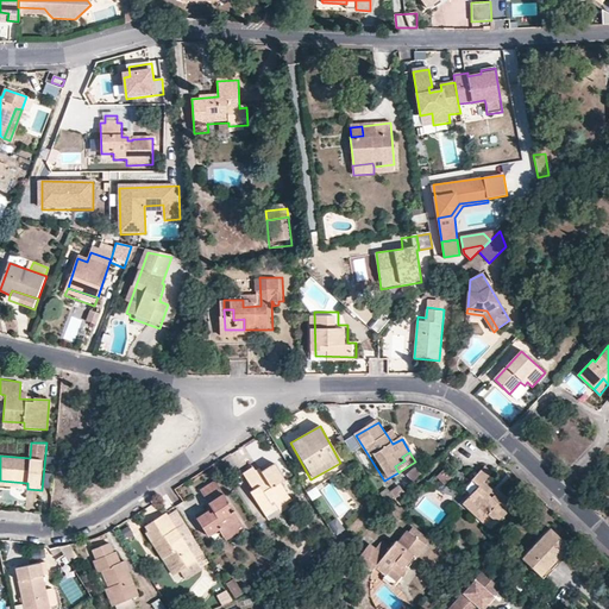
[(253,466),(244,472),(253,490),(251,493),(262,510),(275,501),(278,506),(286,501),(289,498),(280,482),(284,479),(275,465),(264,471),(258,475),(255,470),(253,466)]
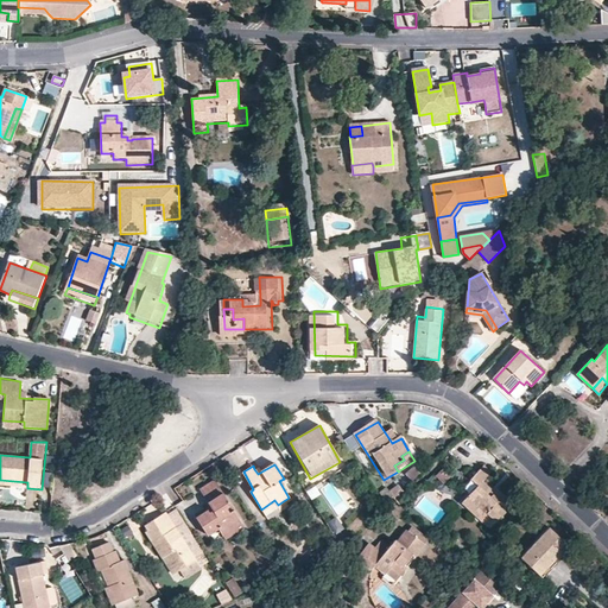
[(492,491),(487,496),(480,489),(483,485),(479,480),(487,472),(480,464),(466,479),(474,485),(458,501),(477,518),(482,512),(492,520),(501,510),(500,508),(507,499),(494,488),(492,491)]
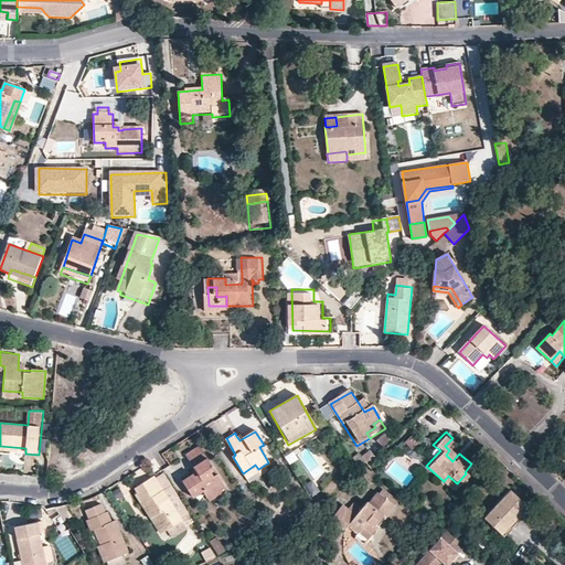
[(382,448),(391,443),(385,434),(376,440),(382,448)]
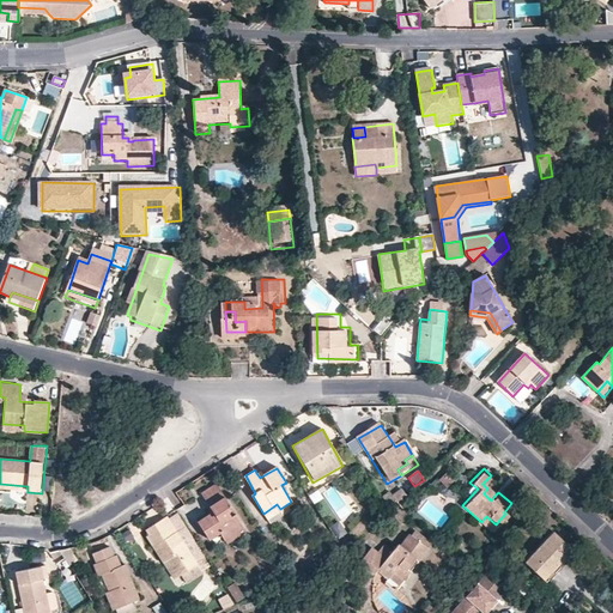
[(246,529),(237,515),(231,519),(229,513),(232,511),(218,485),(204,495),(218,519),(219,522),(213,526),(211,522),(200,529),(208,542),(220,535),(225,541),(246,529)]
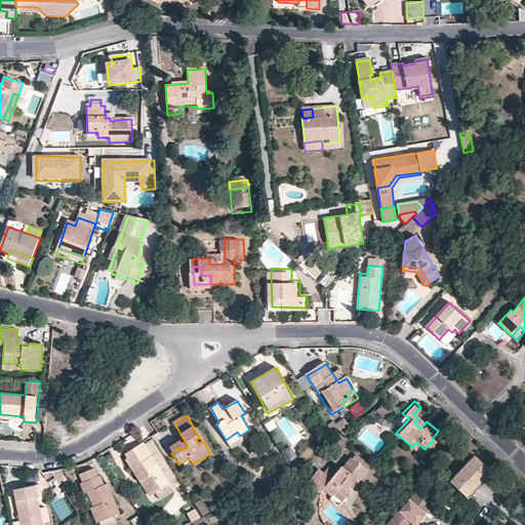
[(417,418),(414,422),(420,429),(425,423),(417,418)]
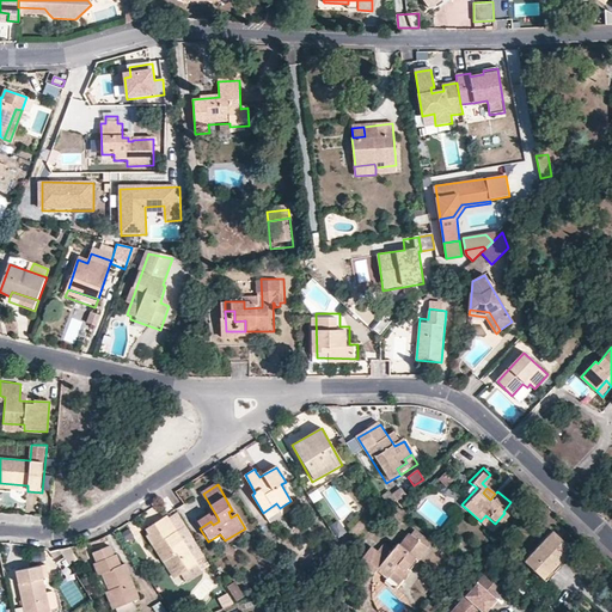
[(393,502),(402,508),(412,497),(407,490),(393,502)]
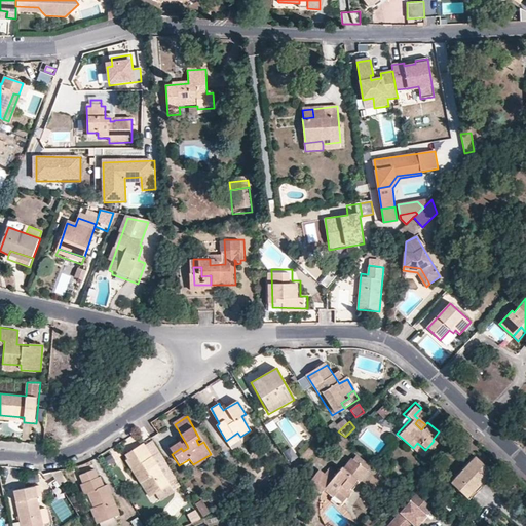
[(226,441),(231,451),(250,439),(247,433),(240,437),(237,433),(226,441)]
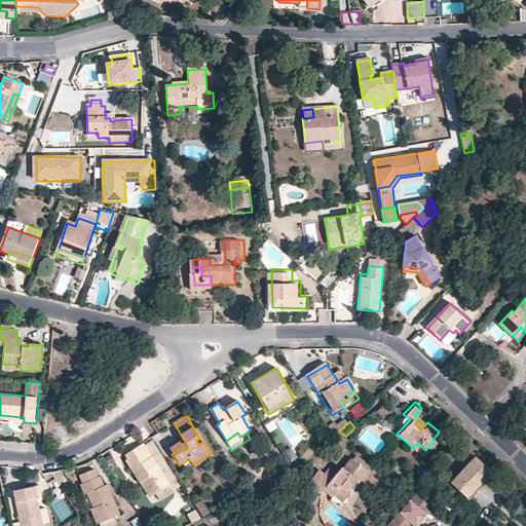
[(153,495),(168,485),(139,442),(122,453),(126,461),(125,464),(140,484),(143,481),(153,495)]
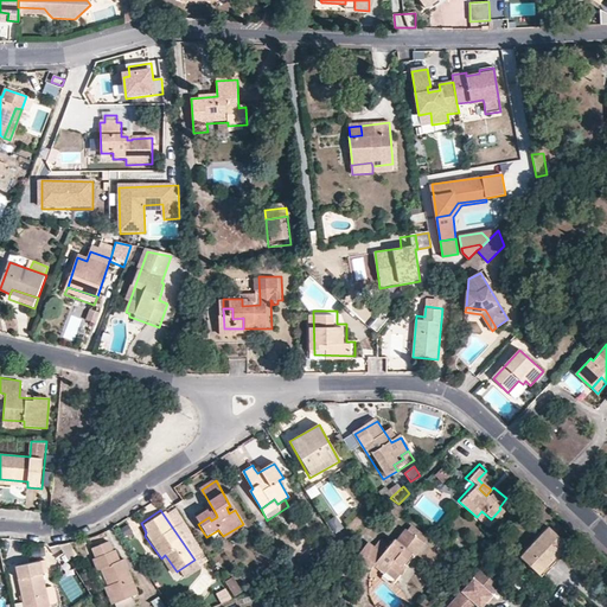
[(195,518),(198,524),(209,517),(206,511),(195,518)]
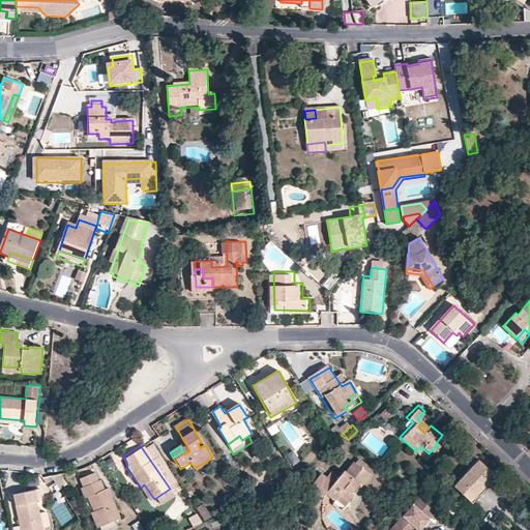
[(423,459),(429,453),(420,446),(416,451),(423,459)]
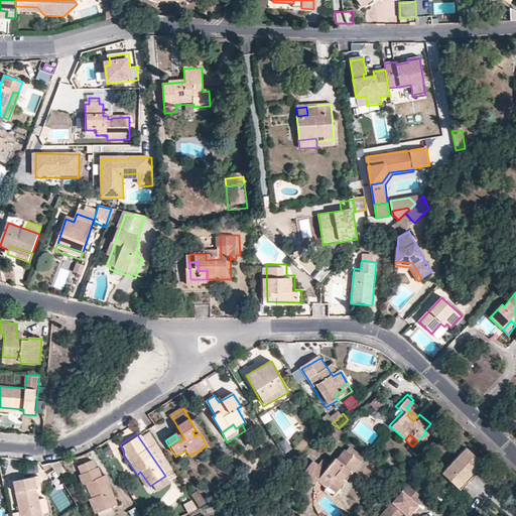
[(286,439),(279,443),(284,455),(292,450),(286,439)]
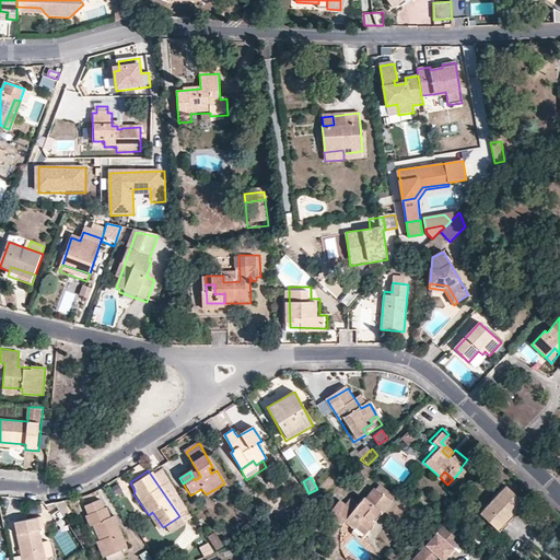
[(319,486),(325,491),(335,482),(329,477),(319,486)]
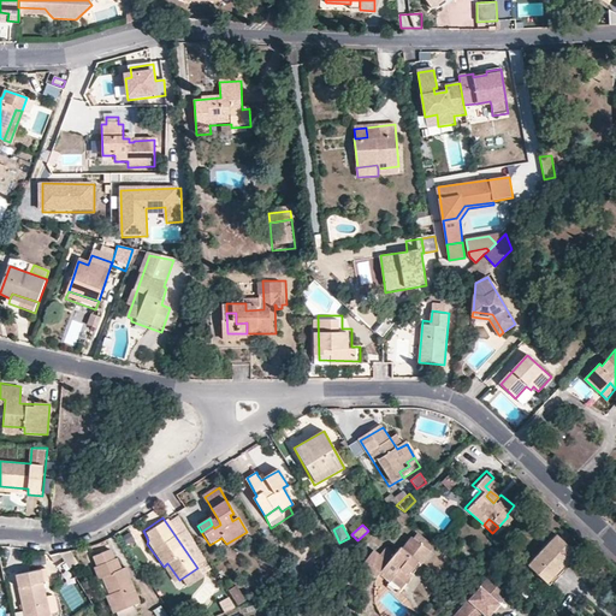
[(573,546),(552,529),(526,562),(545,579),(573,546)]
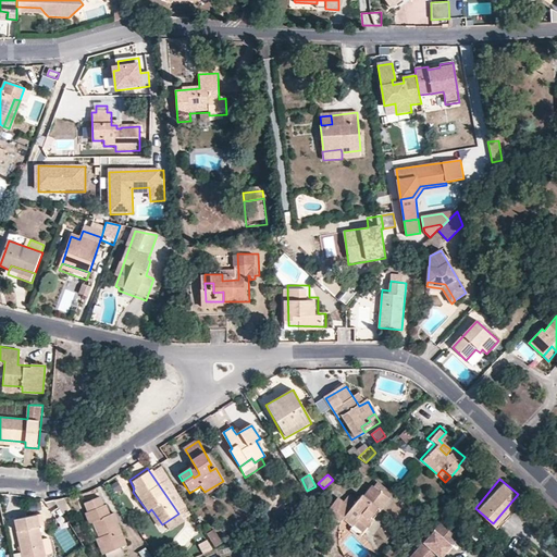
[(205,492),(208,498),(225,486),(223,481),(205,492)]
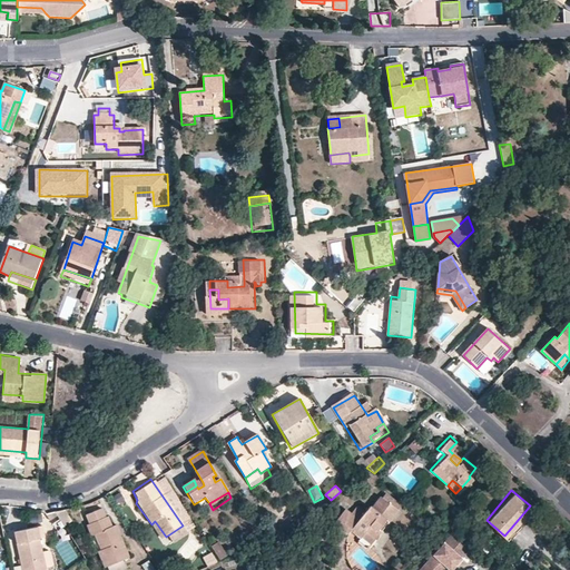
[(371,505),(370,503),(356,518),(344,508),(333,520),(346,531),(350,529),(359,537),(364,531),(373,539),(380,532),(375,529),(384,520),(387,522),(397,511),(379,497),(371,505)]
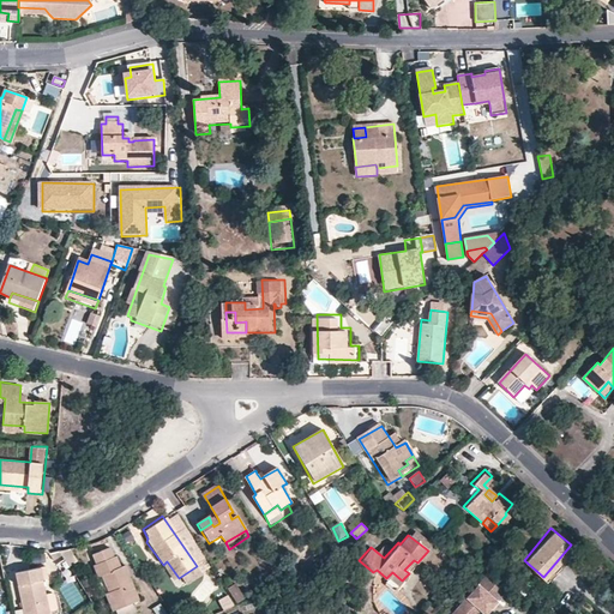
[(136,613),(133,606),(140,603),(132,582),(126,566),(120,569),(116,557),(114,558),(110,548),(91,555),(95,565),(94,566),(98,578),(103,577),(110,594),(106,596),(113,613),(118,612),(118,613),(136,613)]
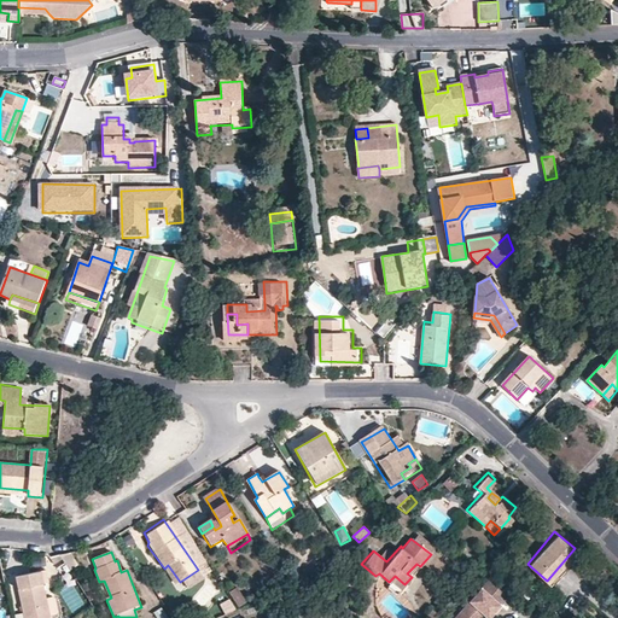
[(69,554),(59,555),(69,571),(76,565),(69,554)]
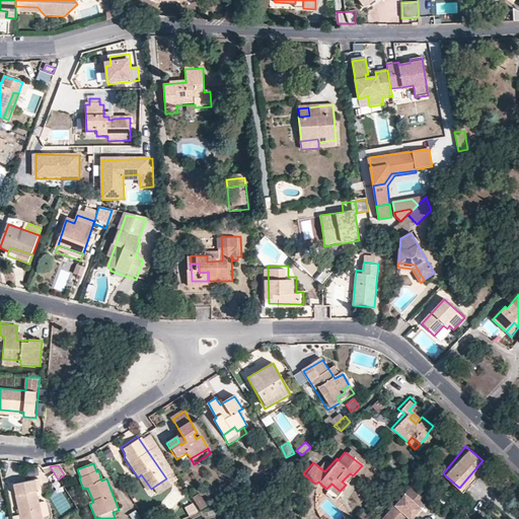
[(141,474),(138,477),(147,492),(151,489),(141,474)]
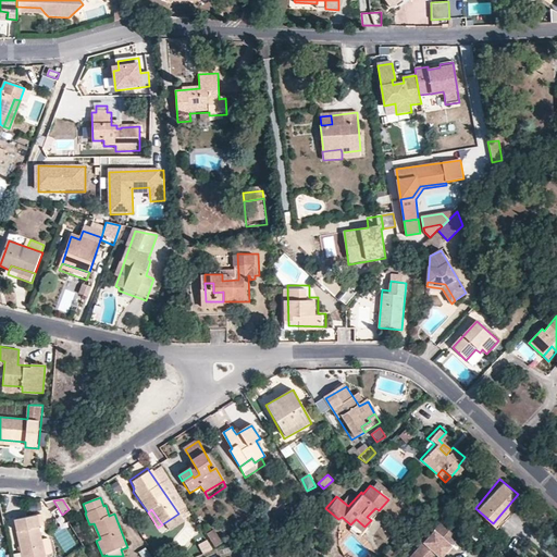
[(41,514),(14,518),(21,556),(52,556),(50,541),(41,543),(39,527),(45,525),(41,514)]
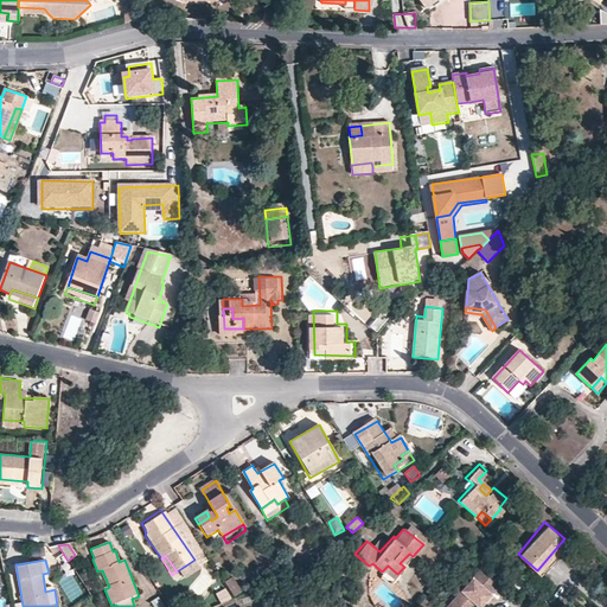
[(391,580),(397,574),(388,566),(382,572),(391,580)]
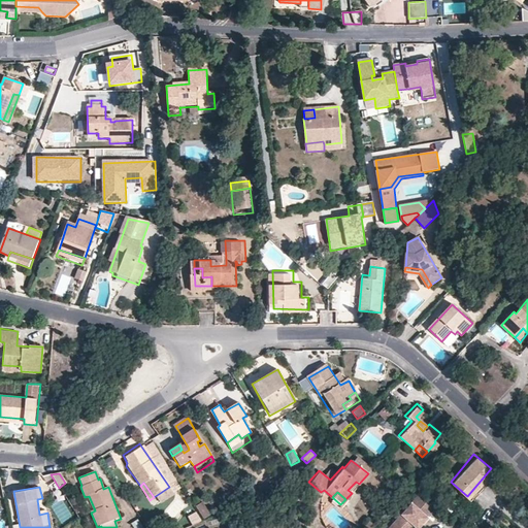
[(418,496),(392,527),(415,527),(416,527),(418,527),(421,527),(435,510),(418,496)]
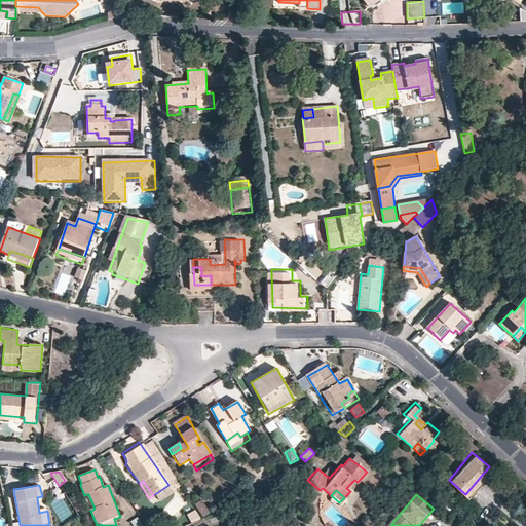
[(196,504),(199,510),(205,504),(202,500),(196,504)]
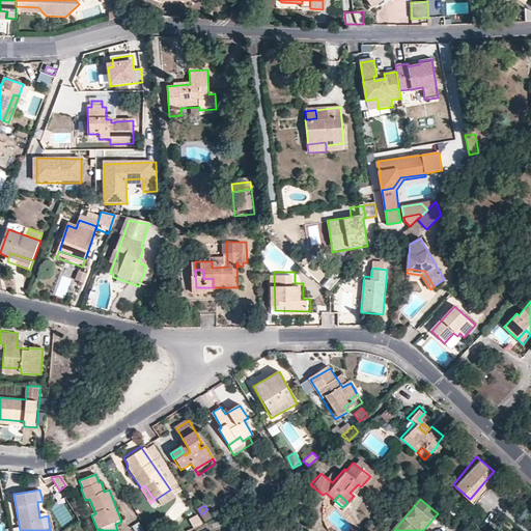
[(201,514),(205,520),(211,515),(207,509),(201,514)]
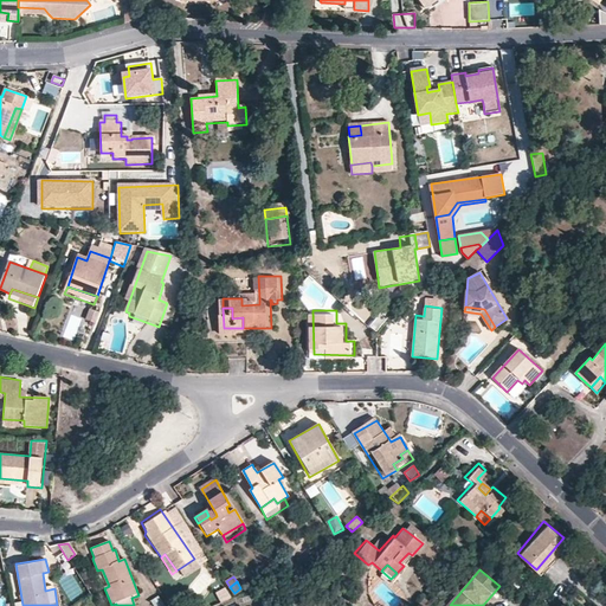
[(226,587),(216,593),(221,605),(232,599),(226,587)]
